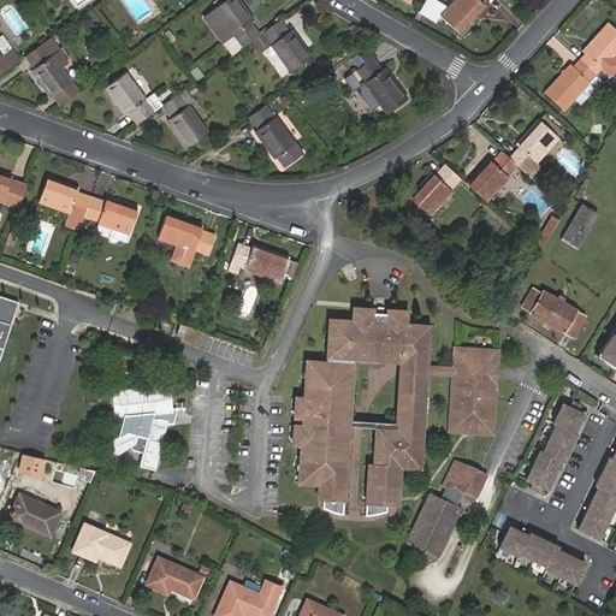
[(224,41),(234,54),(254,39),(260,35),(250,23),(253,22),(237,0),(225,0),(214,9),(234,35),(224,41)]
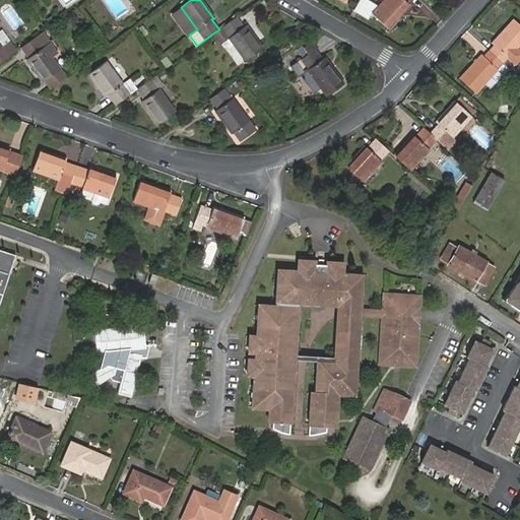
[(368,19),(372,14),(388,27),(409,4),(407,2),(408,0),(384,0),(378,7),(364,0),(359,0),(353,11),(368,19)]
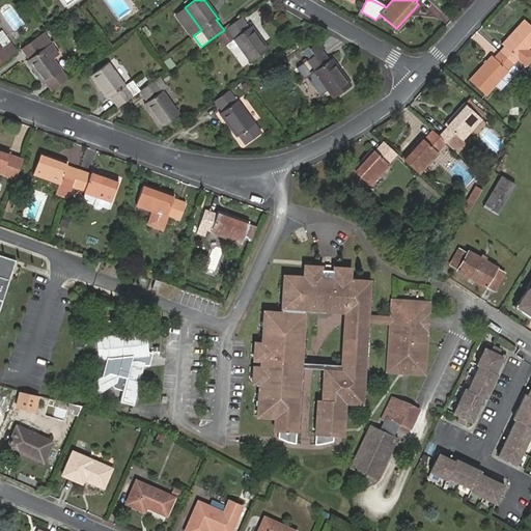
[(191,37),(193,35),(201,30),(185,7),(174,15),(191,37)]
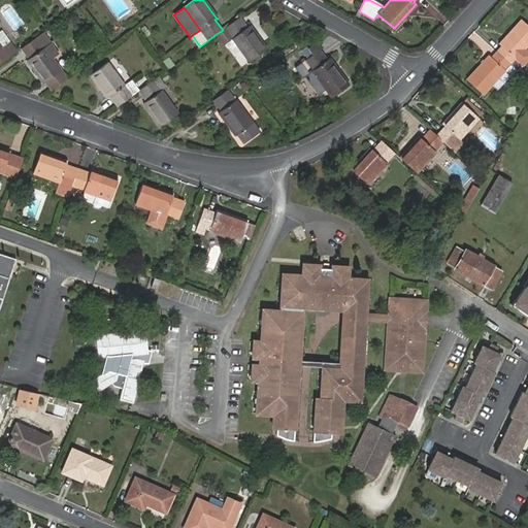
[(248,28),(239,18),(223,30),(218,33),(226,43),(233,38),(237,44),(249,61),(265,50),(250,27),(248,28)]
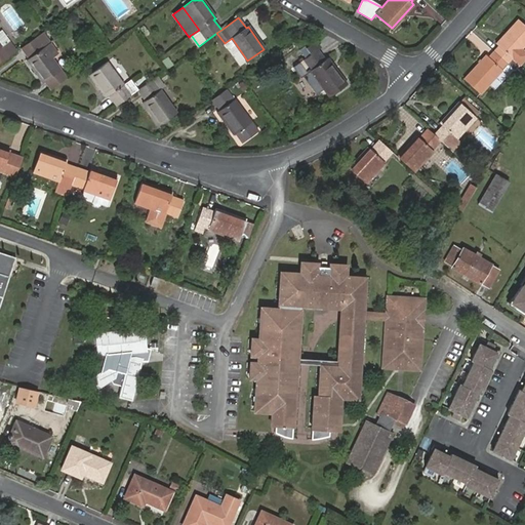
[(508,64),(516,70),(521,65),(514,58),(522,48),(524,44),(524,25),(520,19),(497,44),(500,46),(495,51),(508,64)]
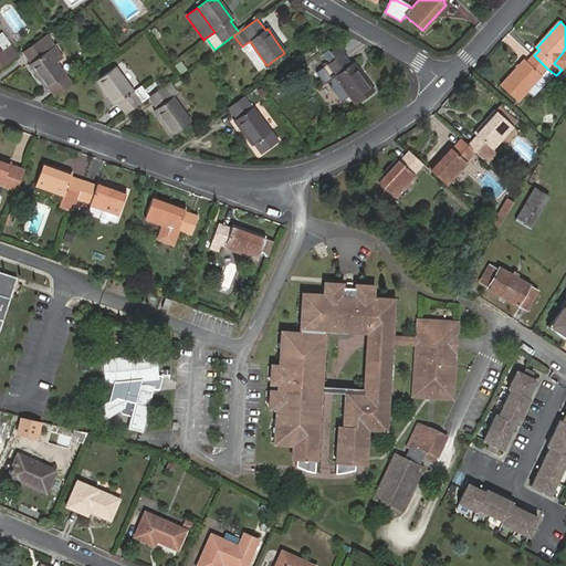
[(10,43),(1,31),(0,32),(0,48),(1,50),(7,45),(10,43)]
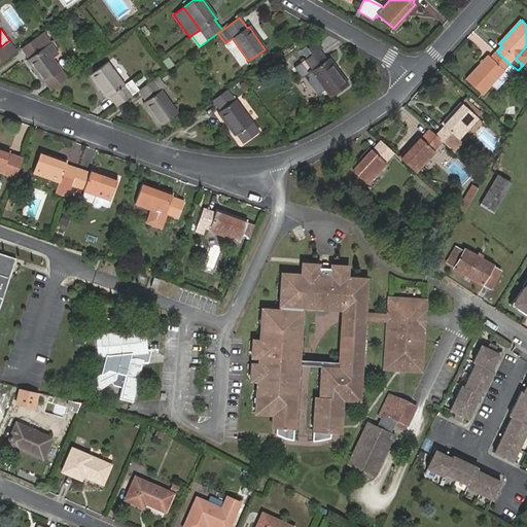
[(28,60),(44,82),(61,71),(45,46),(50,43),(42,32),(22,47),(29,59),(28,60)]
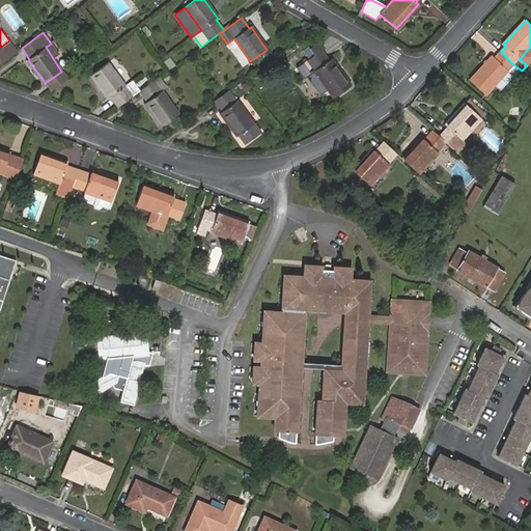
[(234,38),(227,44),(231,50),(239,45),(234,38)]
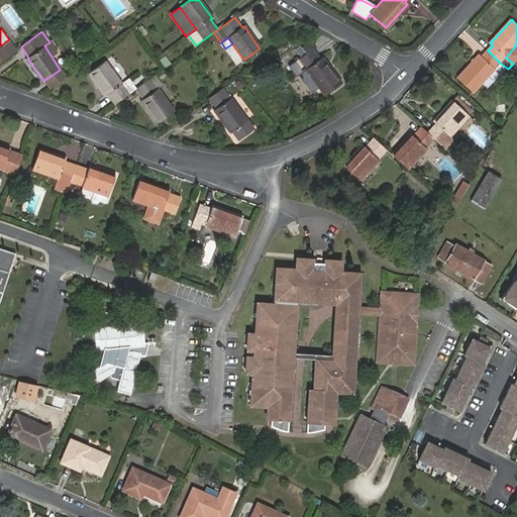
[(6,41),(13,53),(16,50),(9,39),(6,41)]
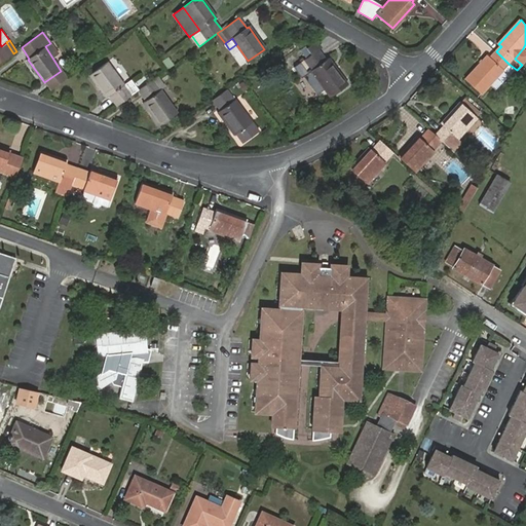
[(316,41),(307,47),(311,53),(318,49),(322,47),(316,41)]
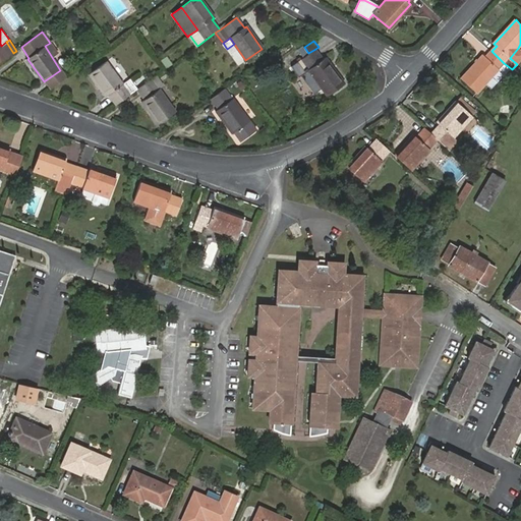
[(0,62),(13,53),(6,42),(1,46),(0,44),(0,62)]
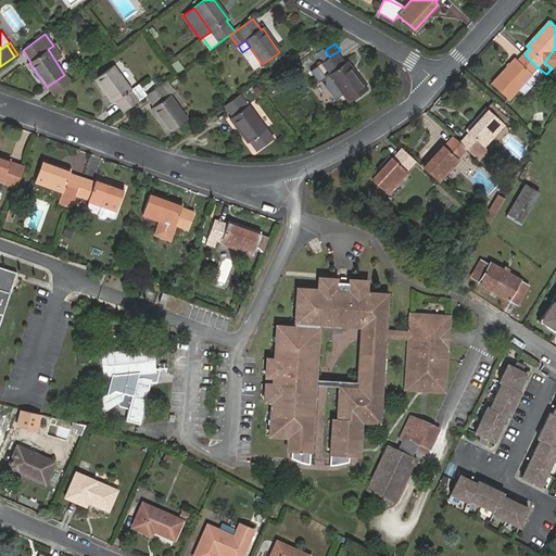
[(329,57),(325,50),(323,49),(317,53),(323,62),(312,71),(319,80),(328,74),(349,102),(367,88),(346,61),(344,63),(337,52),(329,57)]
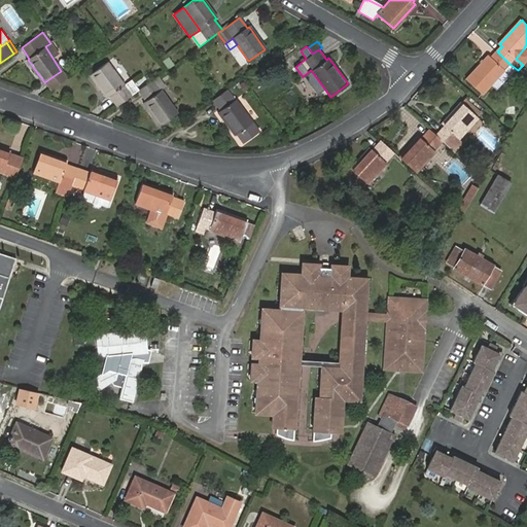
[(526,51),(524,48),(516,59),(523,65),(526,60),(526,51)]
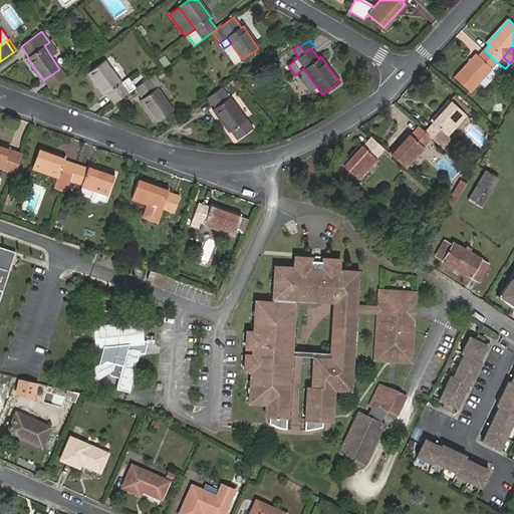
[(497,62),(485,50),(480,55),(477,53),(456,77),(471,91),(493,68),(492,67),(497,62)]
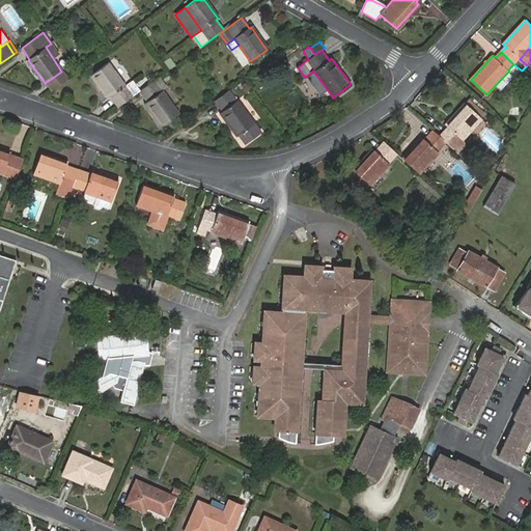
[(171,56),(164,60),(169,70),(176,65),(171,56)]
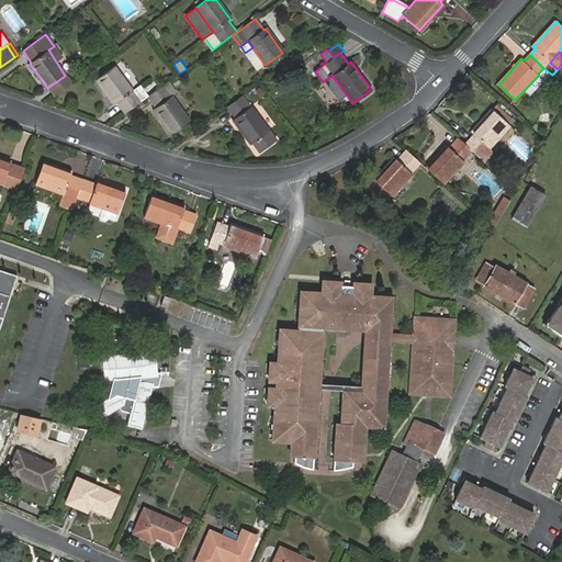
[(116,102),(125,113),(147,98),(138,86),(133,90),(114,67),(97,79),(114,103),(116,102)]
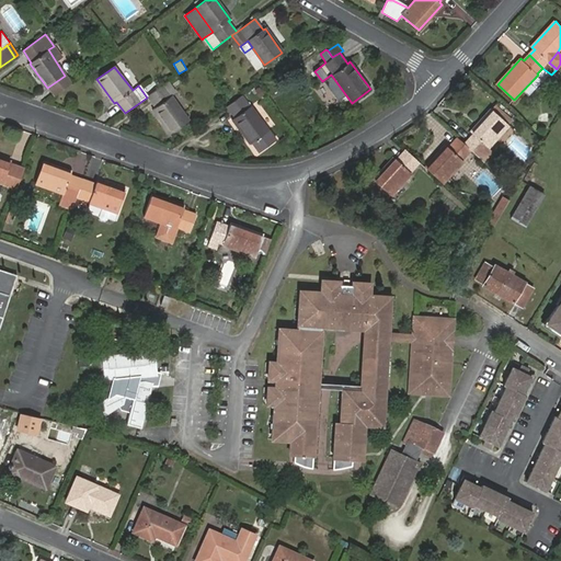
[(47,88),(53,98),(70,84),(65,76),(47,88)]
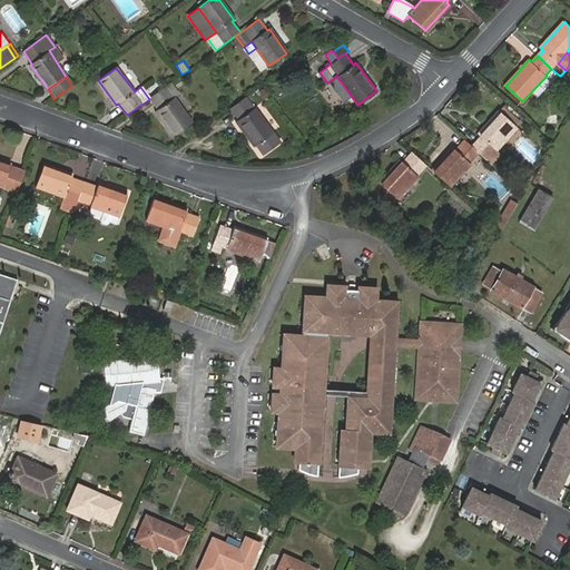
[(165,87),(150,98),(158,109),(156,110),(173,136),(192,121),(174,97),(165,87)]
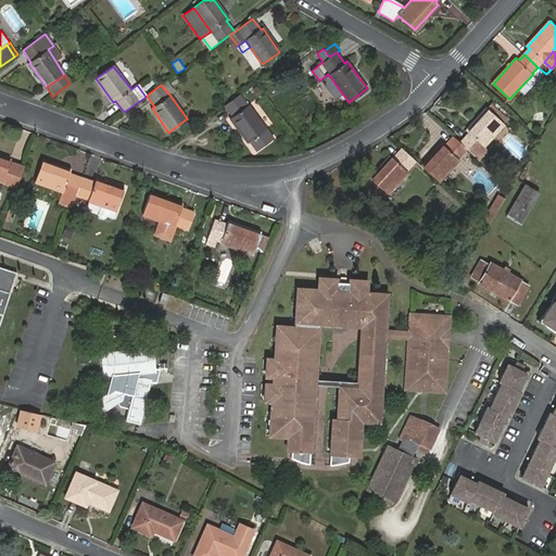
[(273,139),(248,105),(247,106),(238,97),(225,106),(248,141),(249,140),(255,150),(257,150),(273,139)]
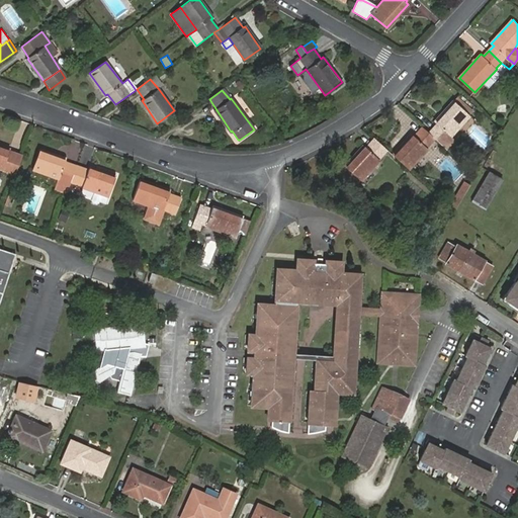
[(443,146),(452,136),(469,116),(455,102),(433,125),(435,128),(430,134),(435,138),(443,146)]
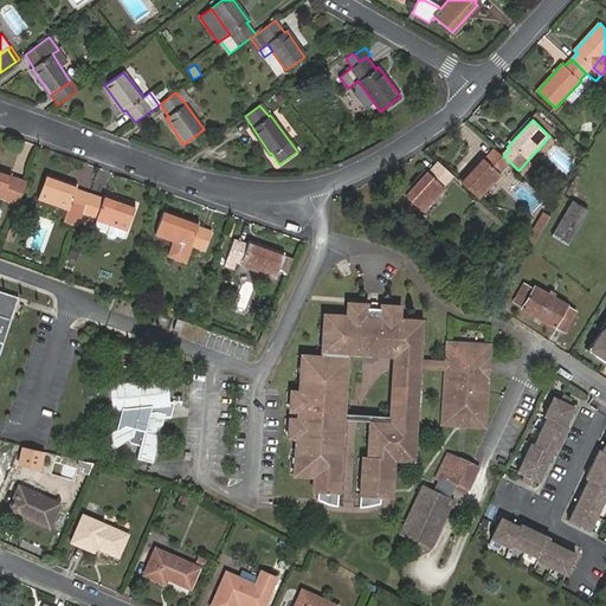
[(503,156),(495,149),(485,160),(484,159),(462,182),(479,199),(501,174),(500,172),(509,161),(503,156)]
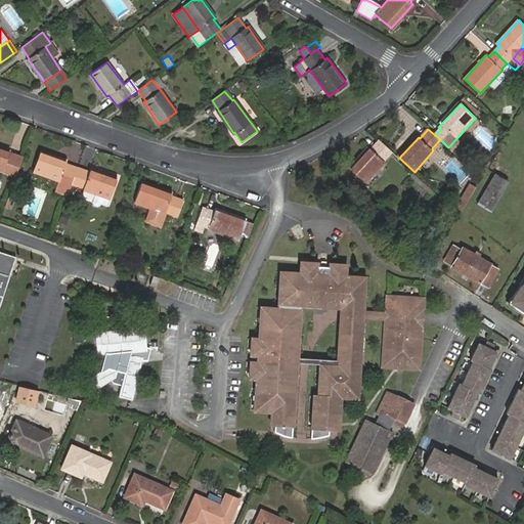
[(448,147),(453,151),(462,142),(457,137),(448,147)]
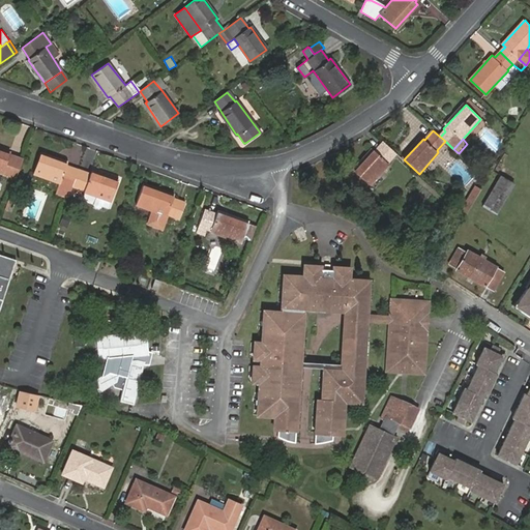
[(396,153),(384,142),(375,151),(372,148),(353,169),(370,184),(388,164),(388,163),(396,153)]
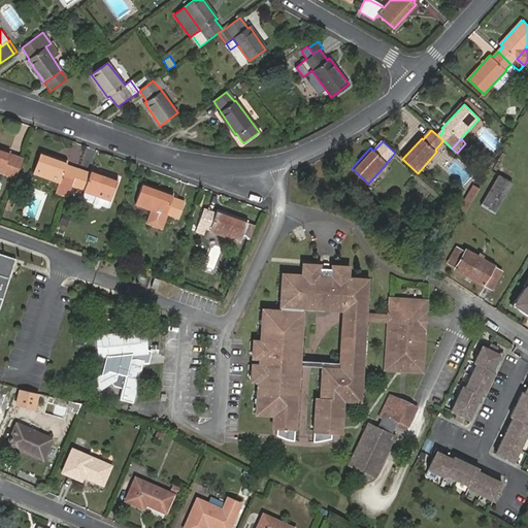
[(0,171),(2,173),(10,152),(0,147),(0,171)]
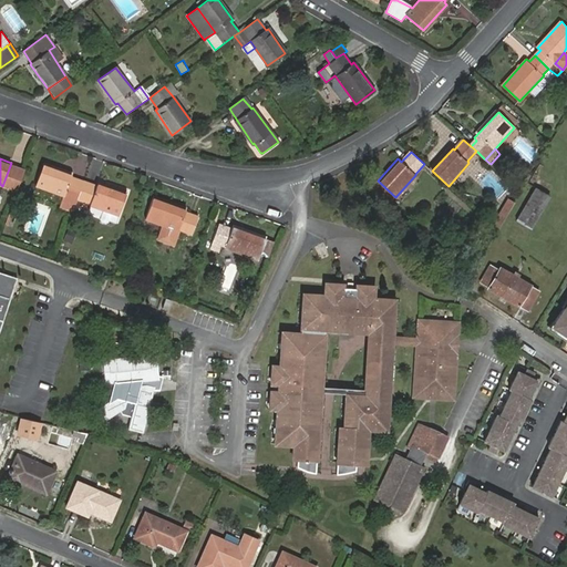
[(17,192),(26,168),(11,163),(2,186),(17,192)]
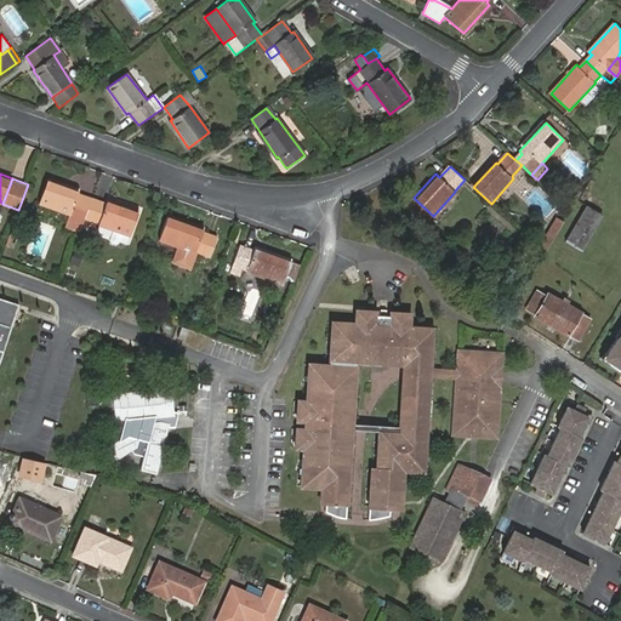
[(85,217),(92,198),(79,193),(80,189),(49,178),(39,201),(69,214),(70,214),(72,212),(85,217)]
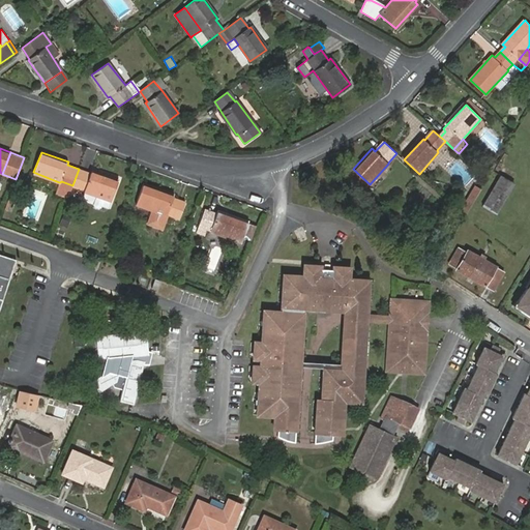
[(90,173),(79,169),(72,185),(84,189),(84,190),(97,196),(111,201),(112,201),(119,180),(91,171),(90,173)]
